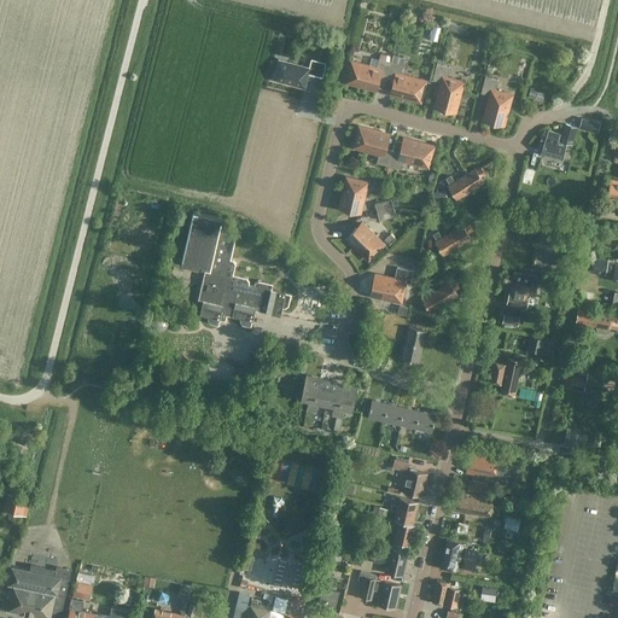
[(378,76),(386,79),(390,62),(388,62),(389,56),(379,53),(375,68),(350,62),(345,82),(374,89),(378,76)]
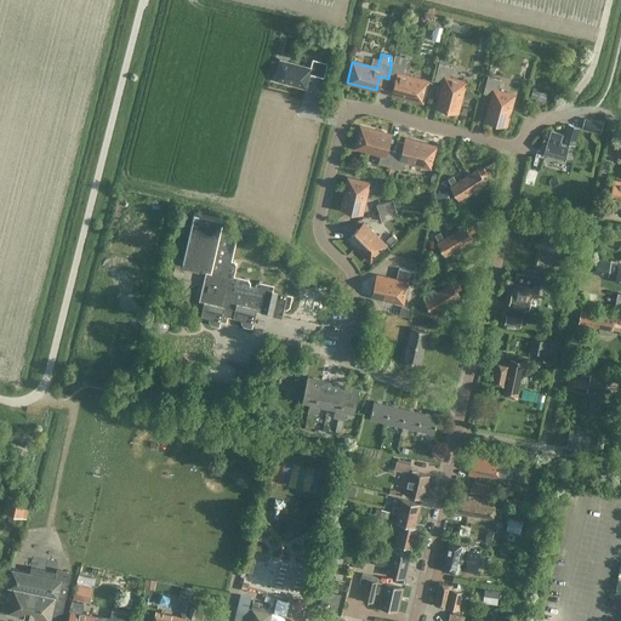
[(280,60),(274,79),(306,87),(309,73),(317,75),(320,61),(313,58),(311,68),(280,60)]
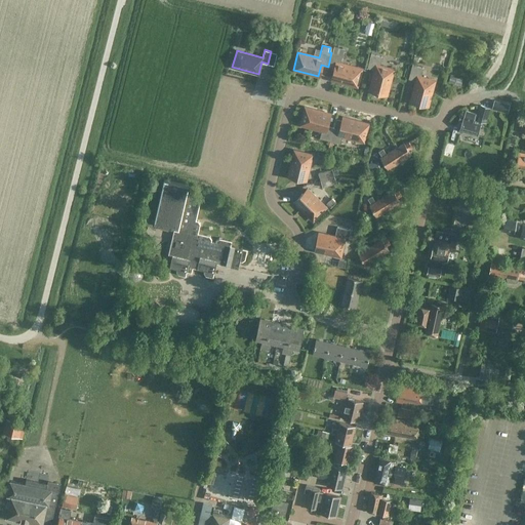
[(331,52),(328,67),(335,69),(332,80),(357,86),(361,69),(340,64),(342,55),(331,52)]
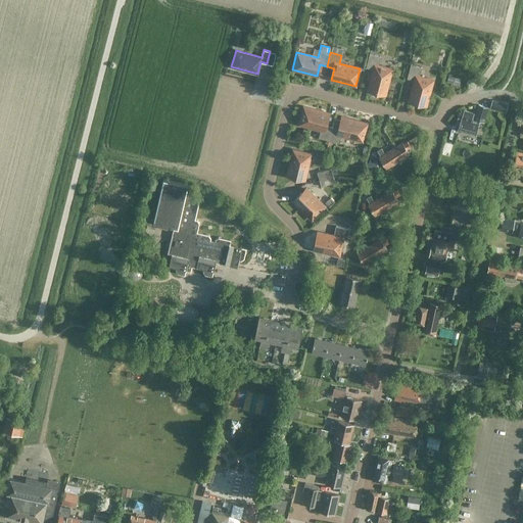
[(368,89),(385,94),(391,69),(378,65),(380,56),(369,54),(366,67),(373,69),(368,89)]
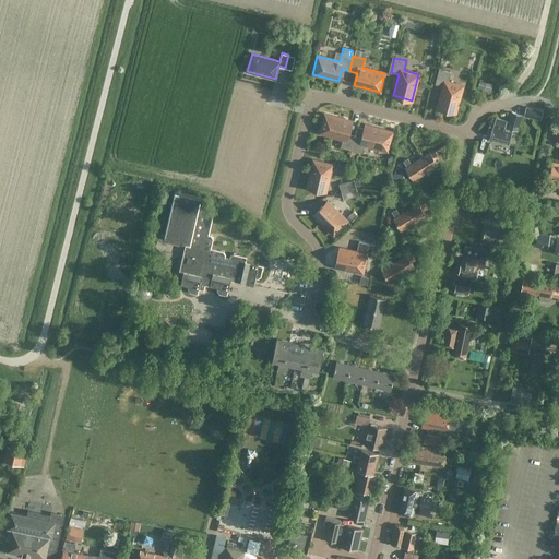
[(437,107),(454,111),(455,113),(463,85),(448,82),(450,72),(438,69),(435,84),(442,86),(437,107)]
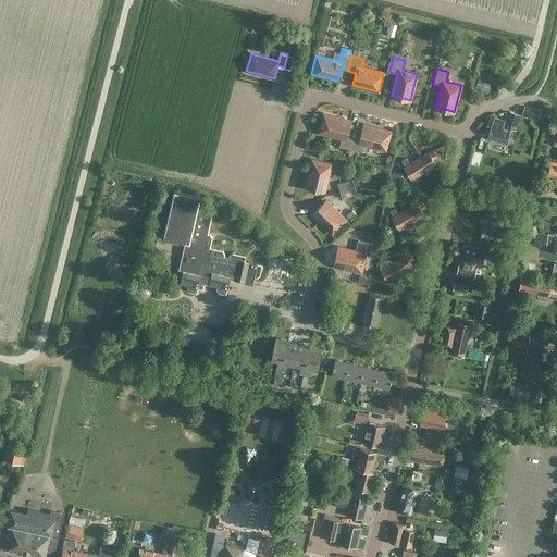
[(492,90),(494,84),(481,79),(479,86),(492,90)]
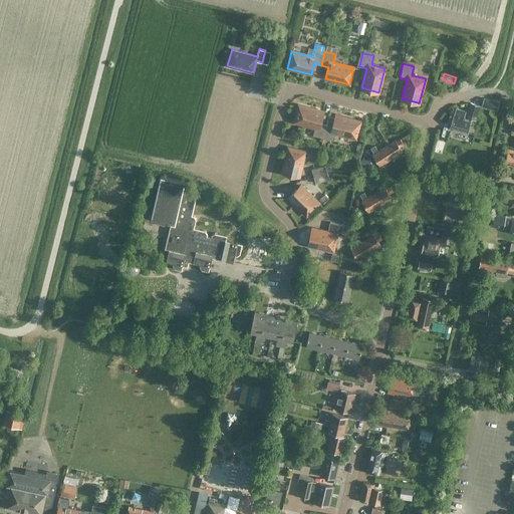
[(498,104),(491,102),(491,100),(484,98),(482,106),(496,110),(498,104)]
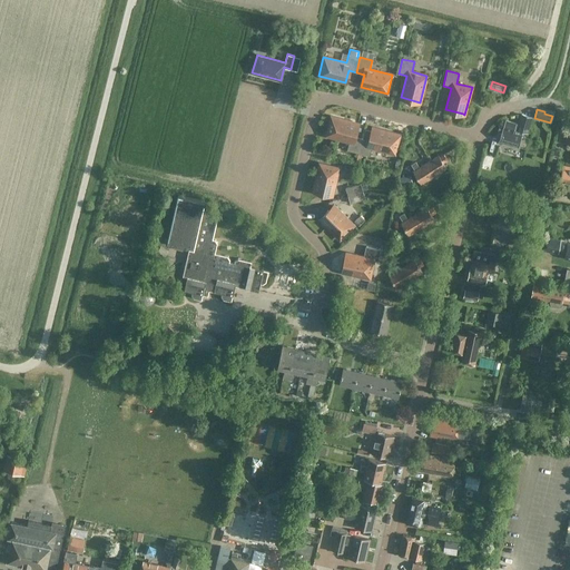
[(528,128),(531,118),(521,115),(518,125),(505,120),(503,126),(500,125),(498,130),(502,131),(499,141),(517,147),(522,131),(527,133),(528,128)]
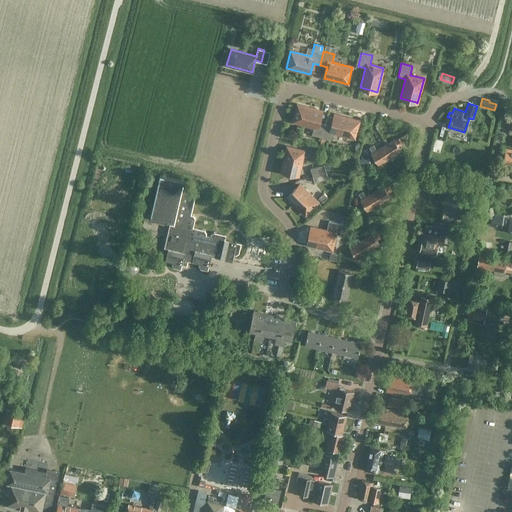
[(311,135),(321,138),(325,124),(318,122),(321,111),(297,105),(292,122),(313,127),(311,135)]
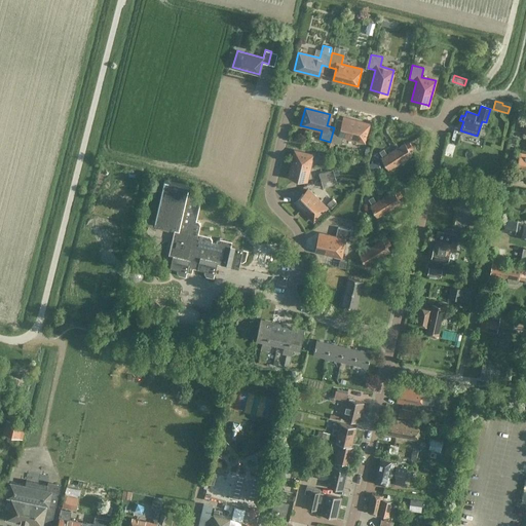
[(341,129),(334,127),(330,142),(328,149),(332,150),(333,145),(333,142),(341,144),(343,137),(364,142),(369,124),(344,118),(341,129)]
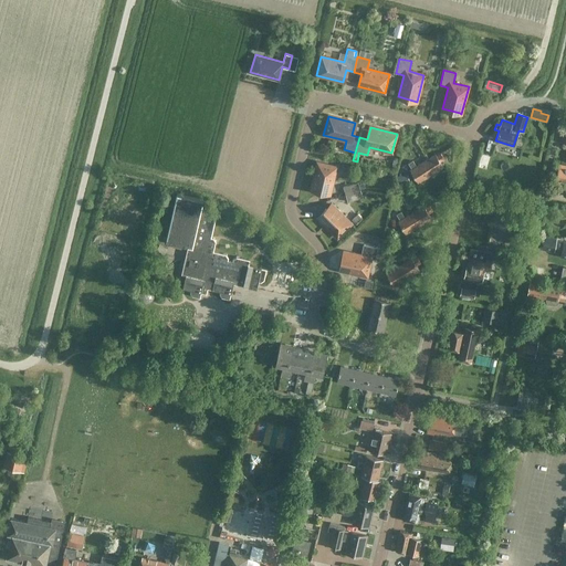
[(422,163),(430,175),(443,167),(440,161),(444,159),(440,153),(436,156),(436,154),(422,163)]
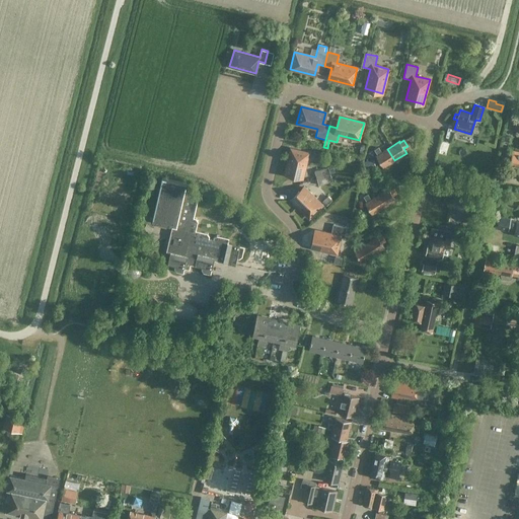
[(383,167),(394,160),(387,149),(381,153),(378,147),(374,150),(377,155),(375,156),(383,167)]
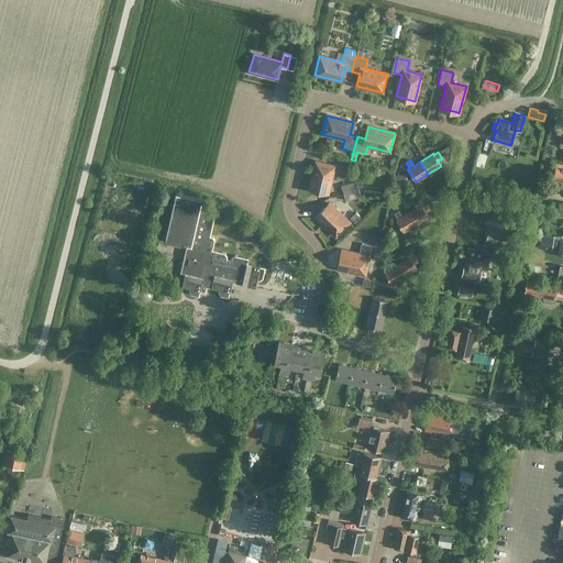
[(328,192),(329,189),(334,166),(316,162),(309,188),(328,192)]
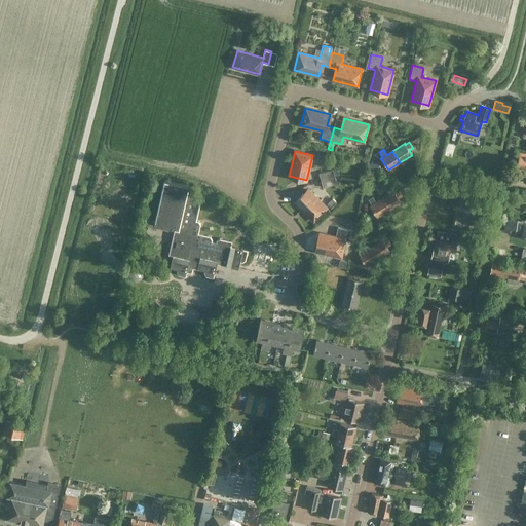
[(525,153),(519,152),(516,168),(525,170),(525,153)]
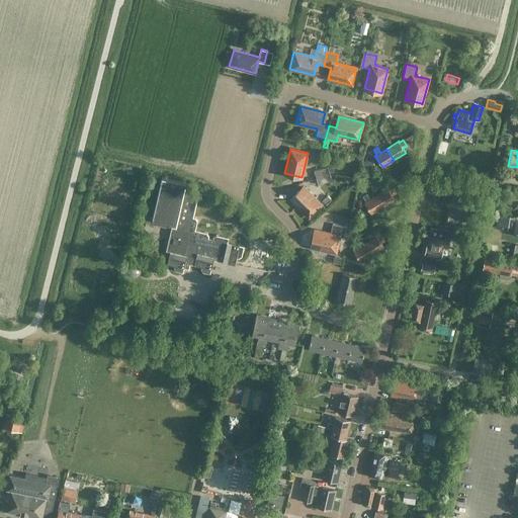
[(314,171),(316,178),(329,174),(327,167),(314,171)]
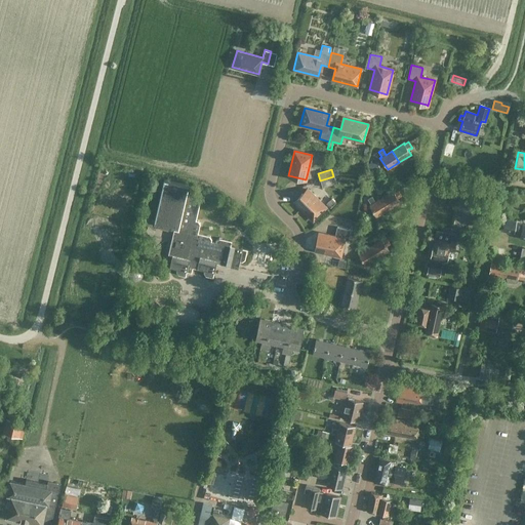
[(336,184),(333,176),(320,180),(322,188),(336,184)]
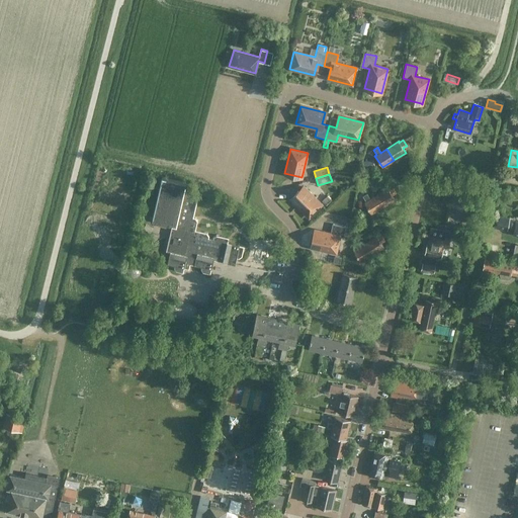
[(182,230),(184,231),(184,230),(189,231),(191,222),(196,223),(197,221),(195,218),(193,217),(197,198),(195,195),(193,194),(194,192),(184,190),(186,183),(161,177),(159,188),(151,186),(146,207),(154,209),(152,221),(171,225),(176,226),(176,224),(181,225),(180,227),(182,230)]
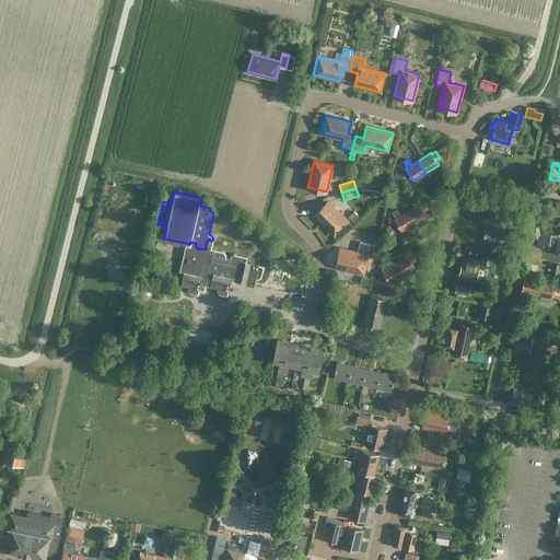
[(327,200),(313,214),(334,235),(347,222),(327,200)]
